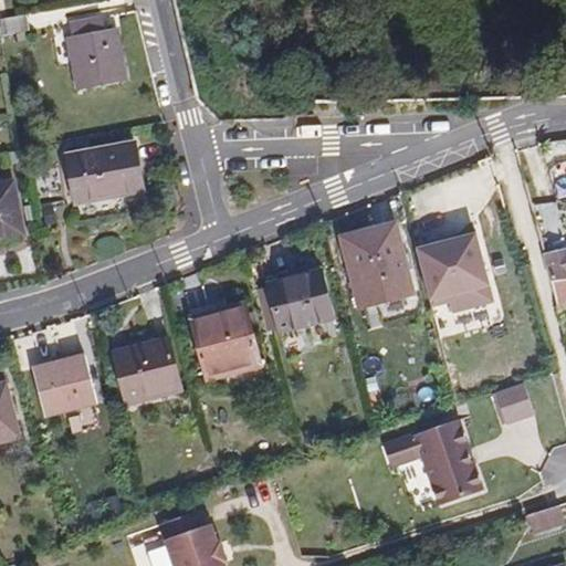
[(0,37),(31,31),(28,14),(0,20),(0,37)]
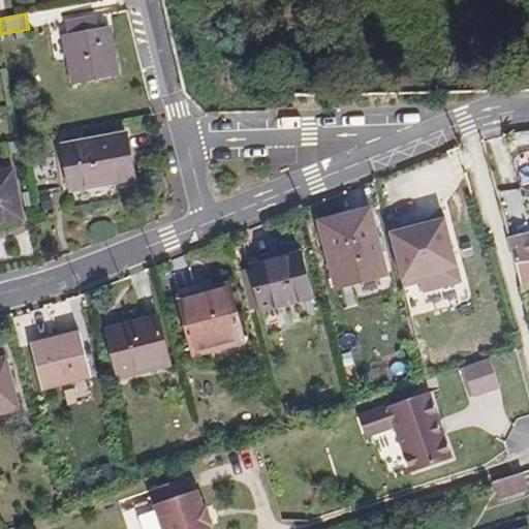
[(69,35),(78,33),(100,28),(97,17),(67,23),(69,35)]
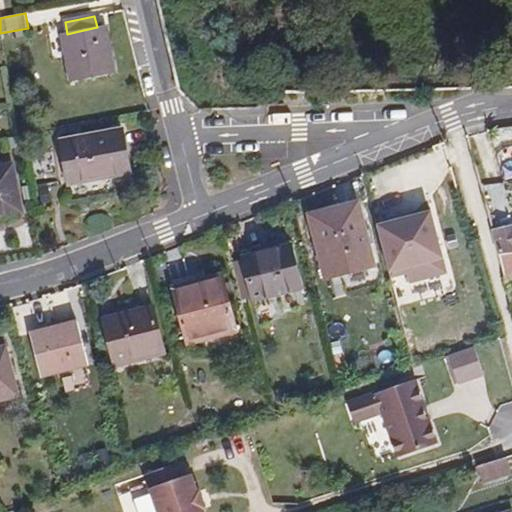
[(75,32),(67,34),(63,34),(73,82),(115,74),(106,25),(97,27),(75,32)]
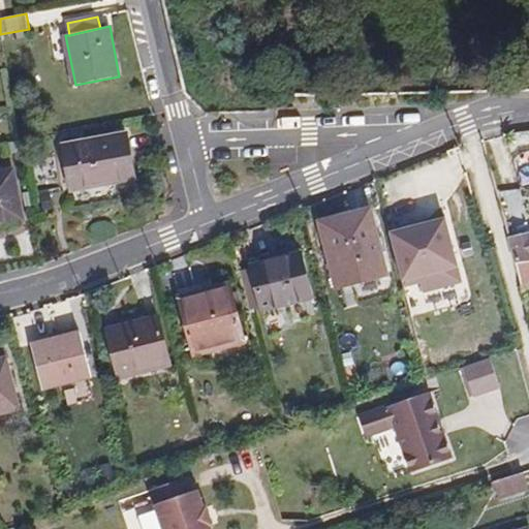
[(71,183),(92,180),(94,187),(135,179),(127,133),(64,146),(71,183)]
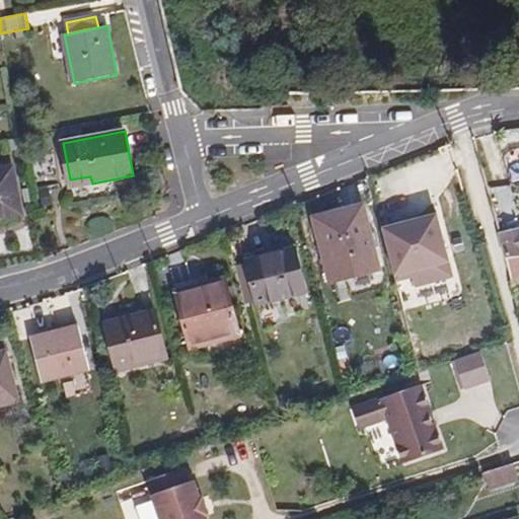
[(14,167),(0,169),(0,218),(23,214),(14,167)]
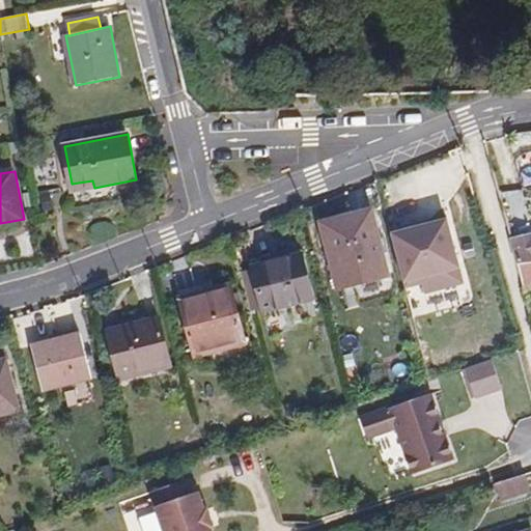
[(72,184),(73,192),(94,188),(92,180),(72,184)]
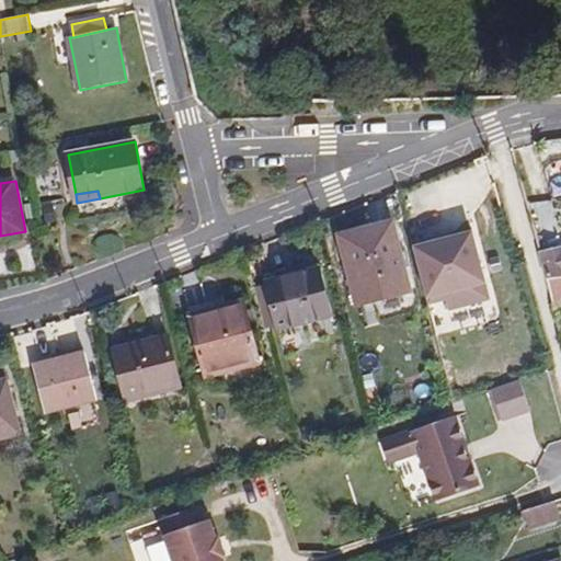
[(393,219),(339,233),(342,243),(397,230),(393,219)]
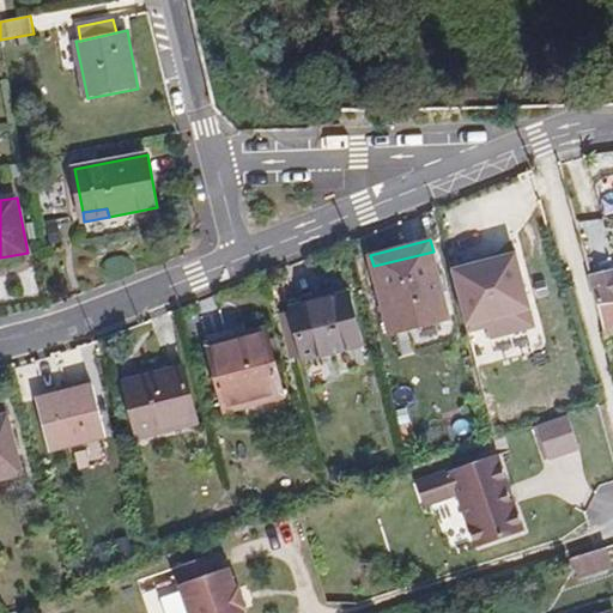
[(390,333),(450,319),(434,252),(374,266),(390,333)]
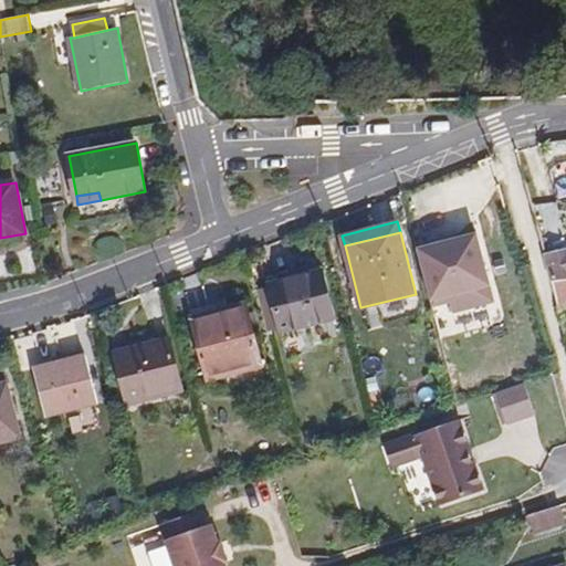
[(495,302),(477,232),(417,249),(432,307),(449,303),(451,313),(495,302)]
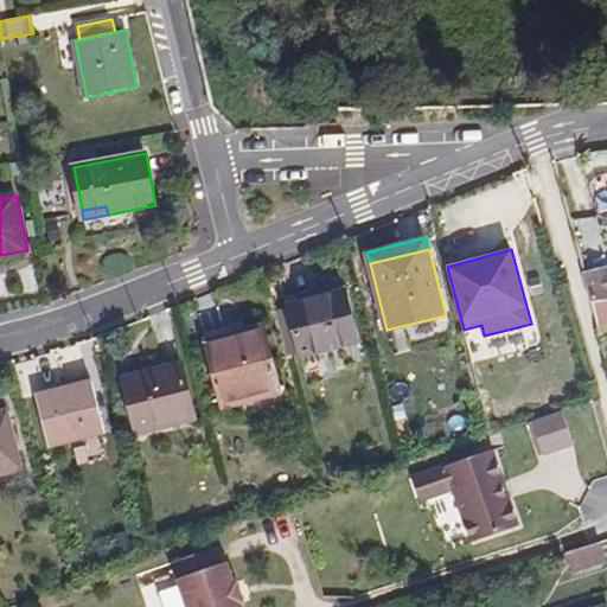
[(595,302),(606,300),(606,268),(587,273),(593,293),(595,302)]
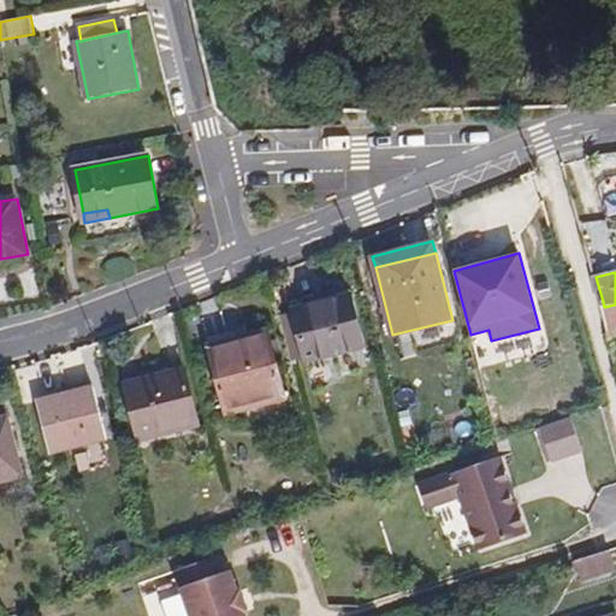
[(365,366),(361,349),(366,348),(351,295),(294,309),(307,362),(335,356),(338,372),(365,366)]
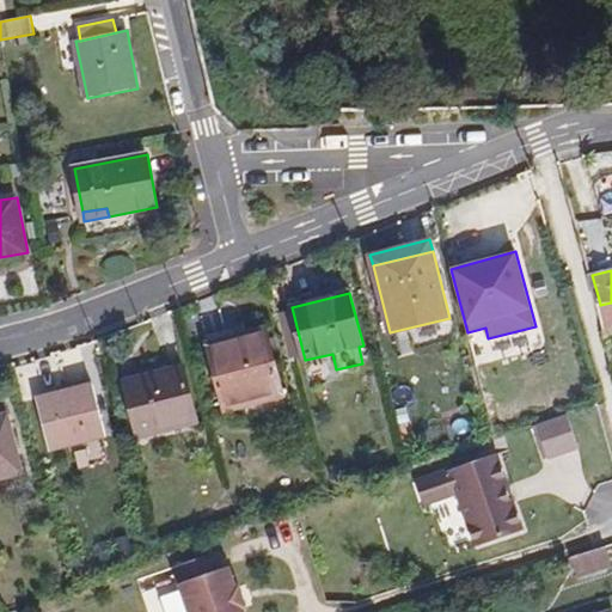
[(611,303),(600,305),(604,318),(609,336),(611,334),(611,303)]
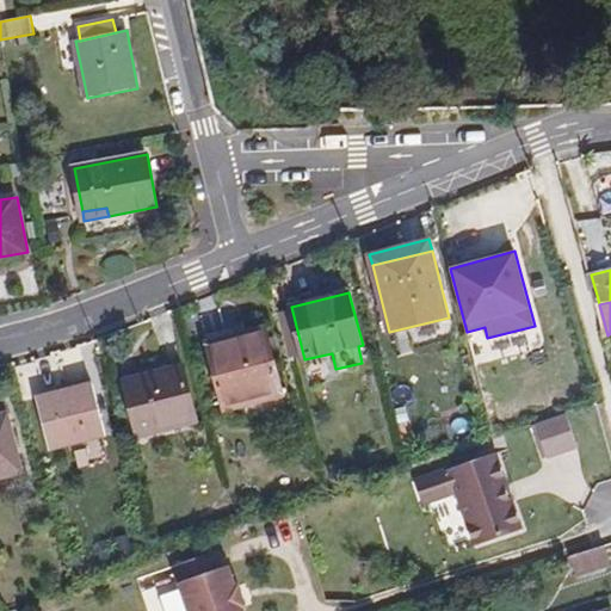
[(266,328),(209,344),(226,411),(284,396),(266,328)]
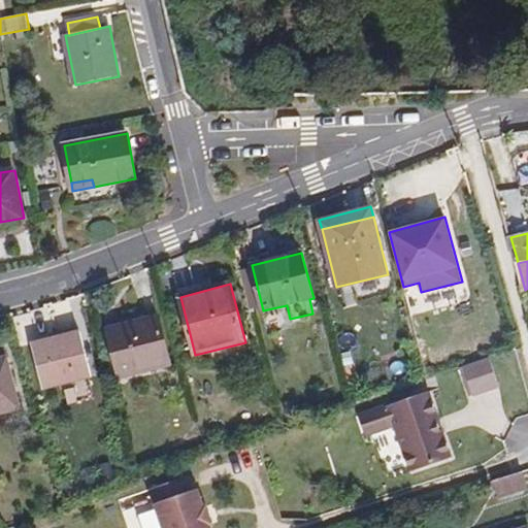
[(159,317),(107,329),(120,377),(171,364),(159,317)]
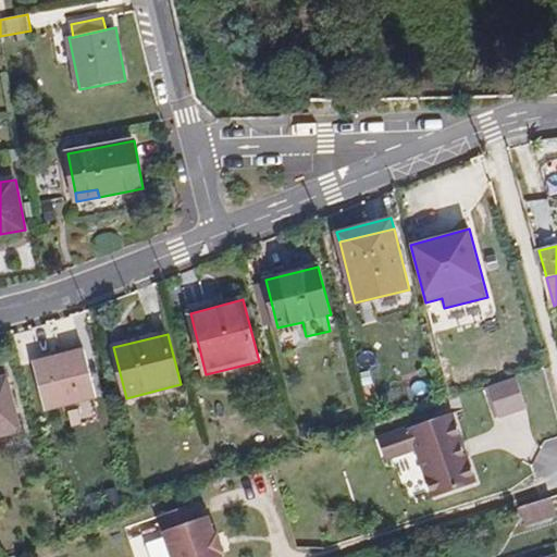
[(85,349),(34,362),(46,409),(97,397),(85,349)]
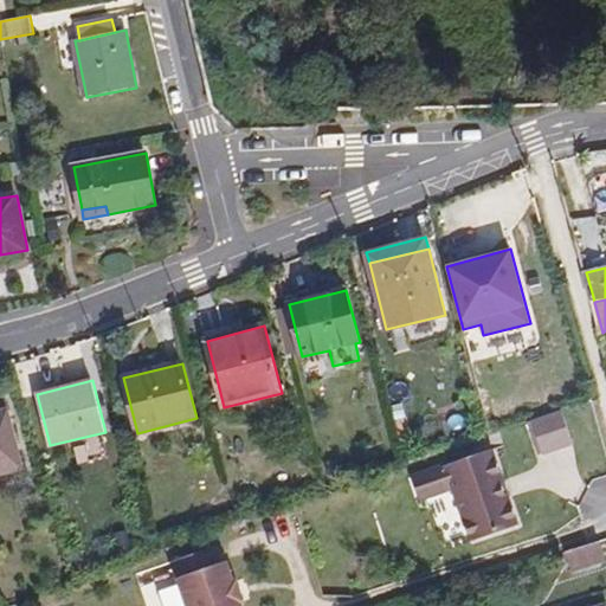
[(7,411),(0,412),(0,472),(23,468),(7,411)]
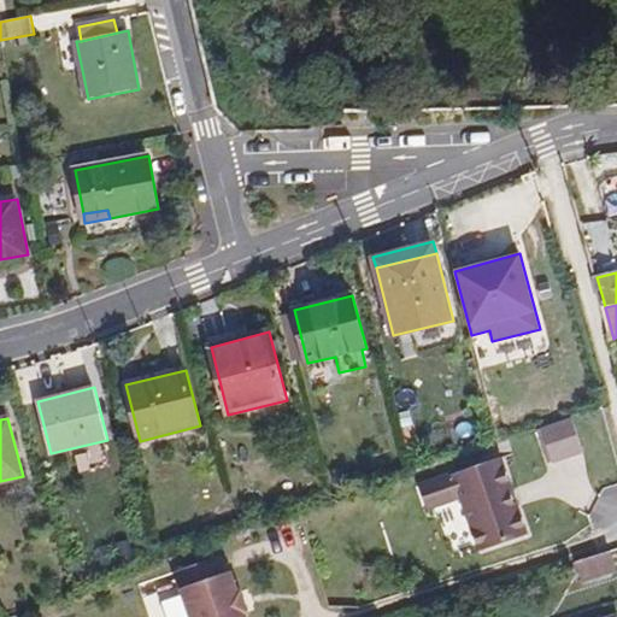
[(583,453),(573,418),(540,428),(551,464),(583,453)]
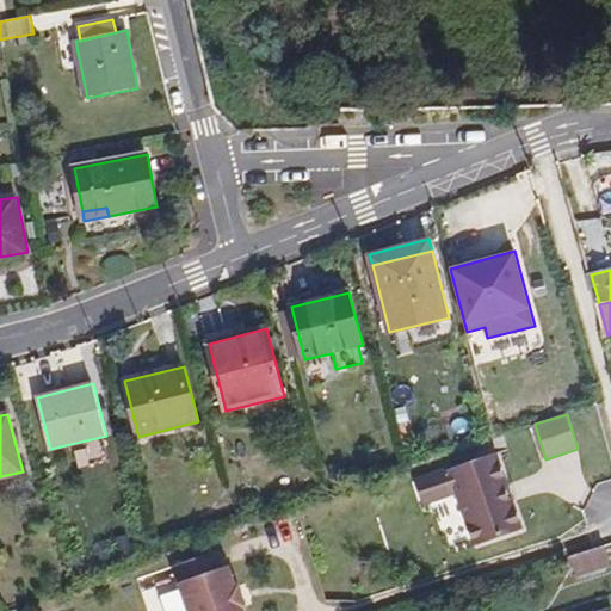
[(442,471),(450,493),(468,547),(516,531),(489,455),(442,471)]
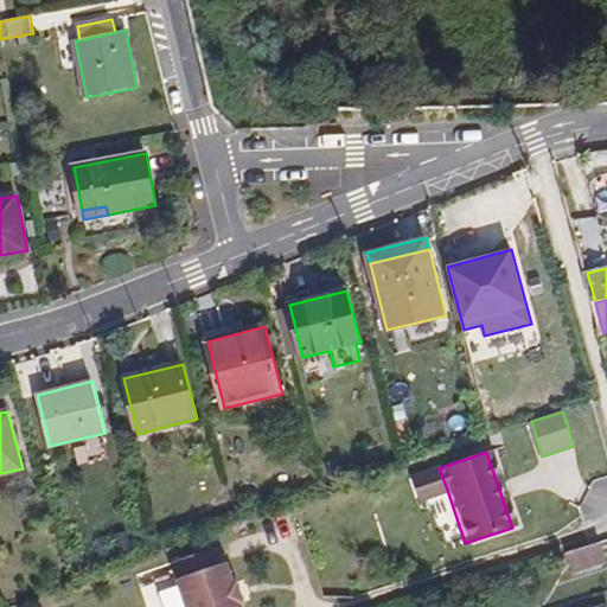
[(447,490),(439,468),(416,475),(425,498),(447,490)]
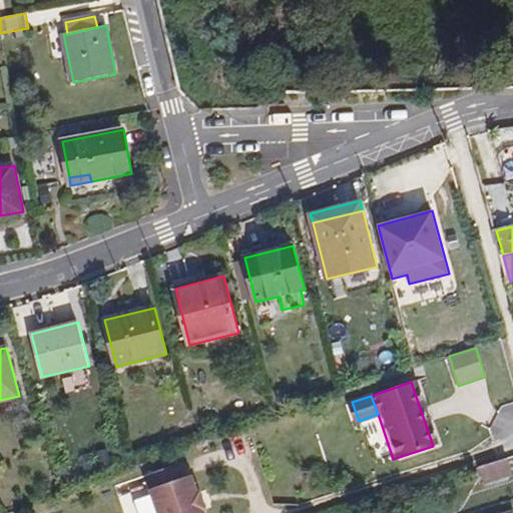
[(512,467),(510,459),(479,468),(484,485),(512,475),(512,467)]
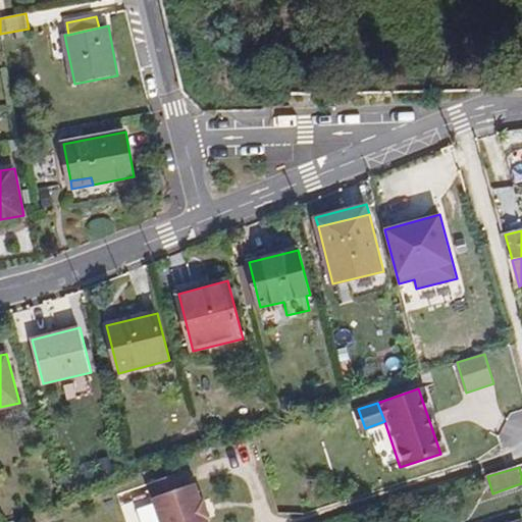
[(208,521),(197,484),(154,498),(161,521),(208,521)]
